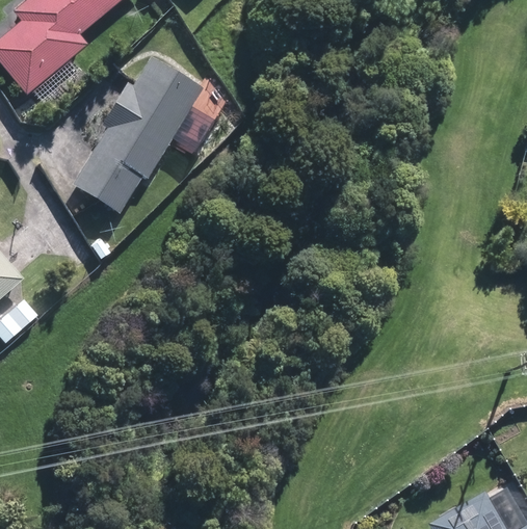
[(0,59),(32,94),(36,90),(49,104),(83,72),(70,58),(87,41),(81,34),(115,0),(26,0),(15,11),(23,20),(0,41),(0,59)]
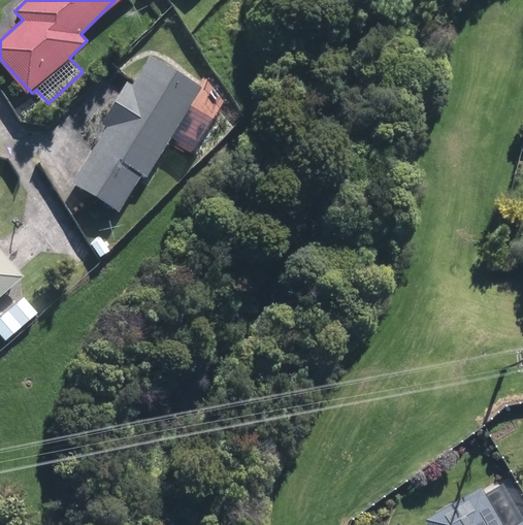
[(102,121),(110,126),(76,185),(119,209),(141,172),(149,176),(201,86),(176,71),(152,57),(136,83),(128,78),(102,121)]
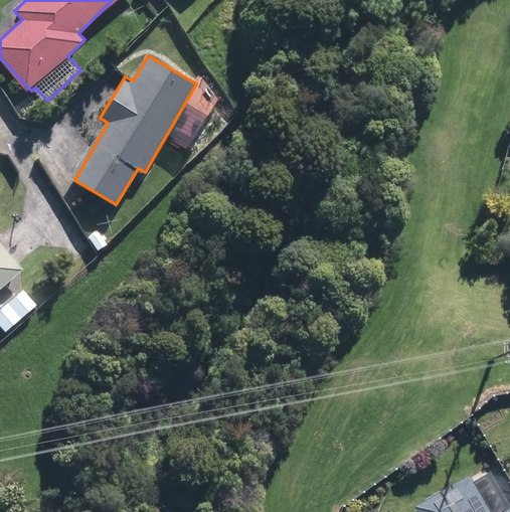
[(0,292),(26,270),(9,249),(0,238),(0,292)]
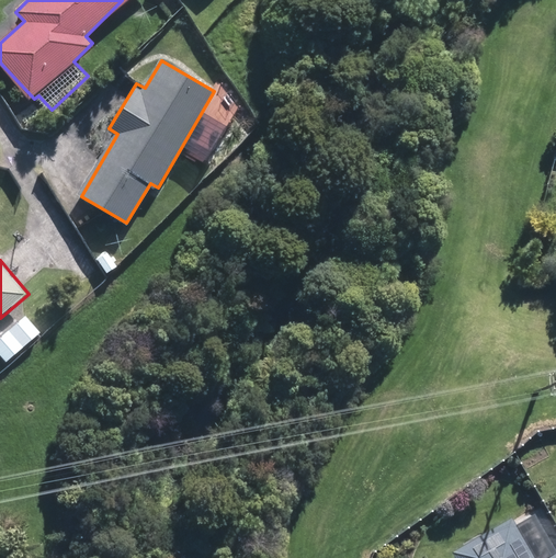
[(44,329),(26,312),(11,330),(29,345),(44,329)]
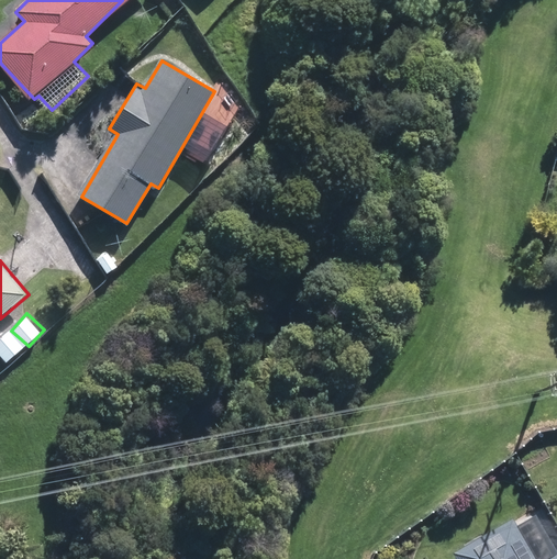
[(455,550),(458,558),(556,558),(556,556),(550,558),(534,558),(512,518),(455,550)]
